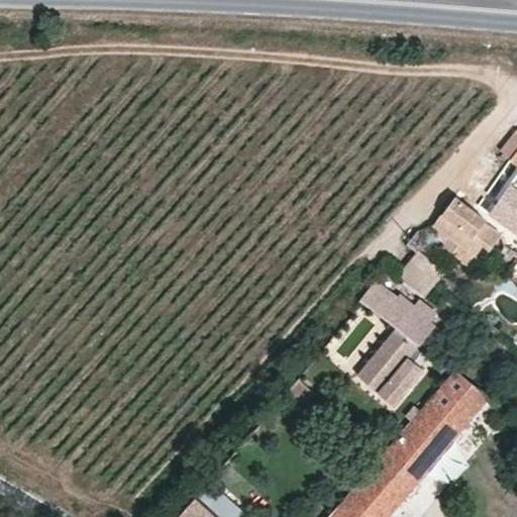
[(516,128),(500,149),(504,152),(516,166),(516,128)]
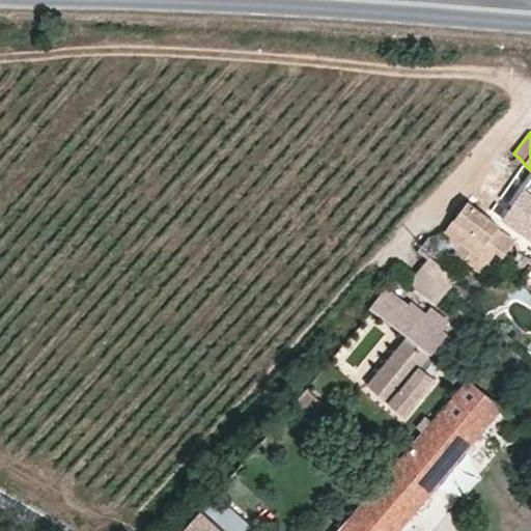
[(530,186),(505,221),(530,240),(530,186)]
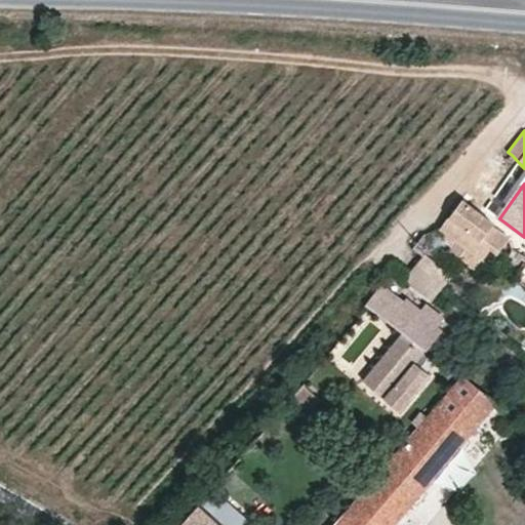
[(509,236),(472,208),(459,199),(438,229),(465,249),(458,257),(473,269),(488,250),(494,254),(509,236)]
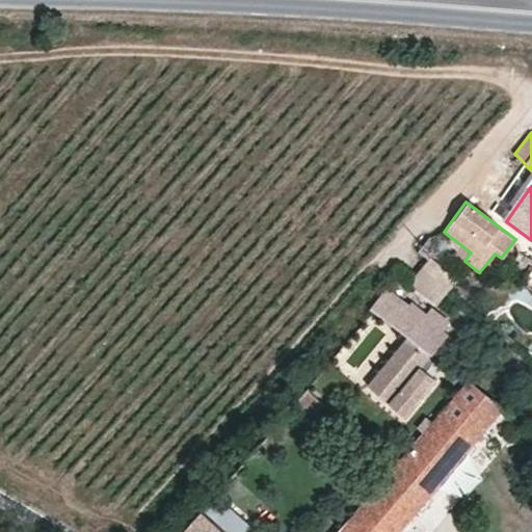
[(529,258),(519,251),(512,265),(522,270),(529,258)]
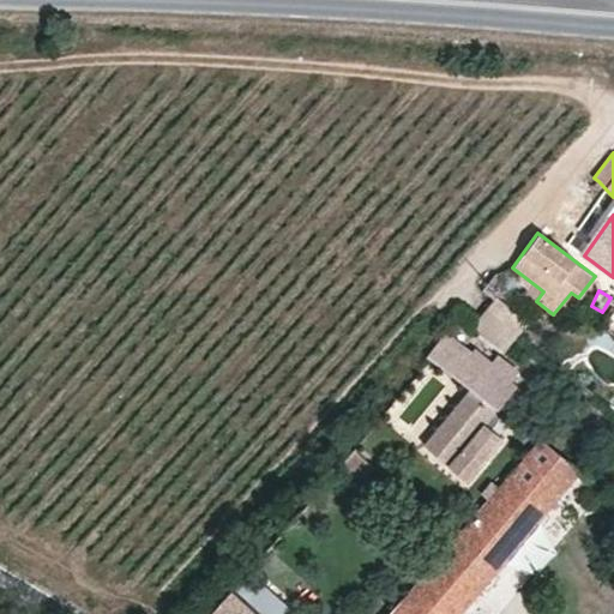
[(525,324),(495,299),(487,309),(518,335),(525,324)]
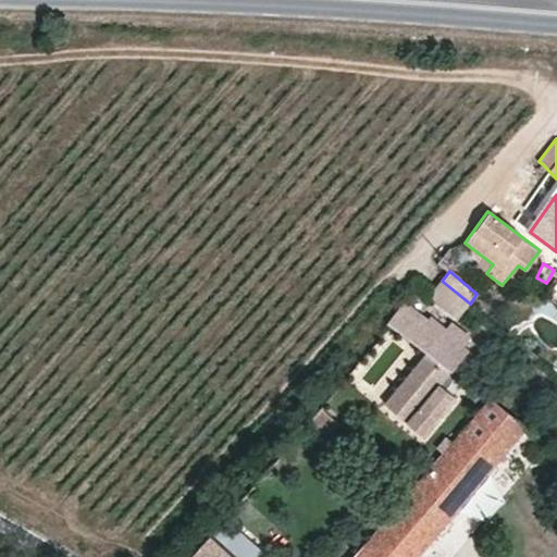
[(458,319),(470,304),(442,281),(430,297),(458,319)]
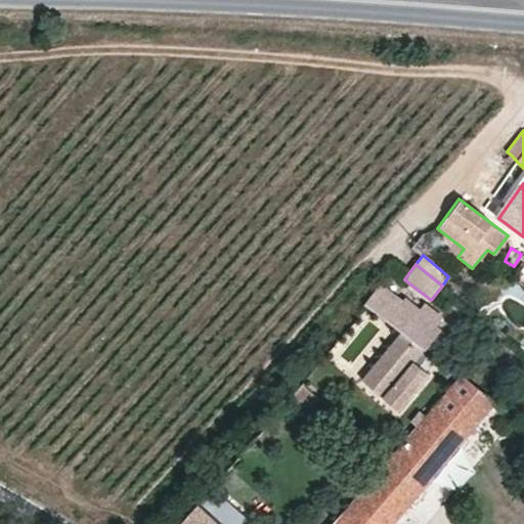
[(363,305),(365,306),(400,333),(425,351),(427,349),(438,357),(452,339),(437,326),(443,317),(424,303),(419,307),(404,296),(401,299),(382,284),(380,282),(363,305)]
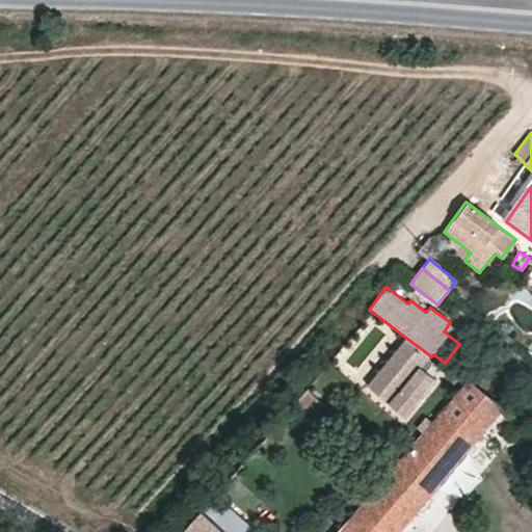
[(431,356),(406,338),(367,387),(406,419),(436,382),(424,369),(432,357),(431,356)]
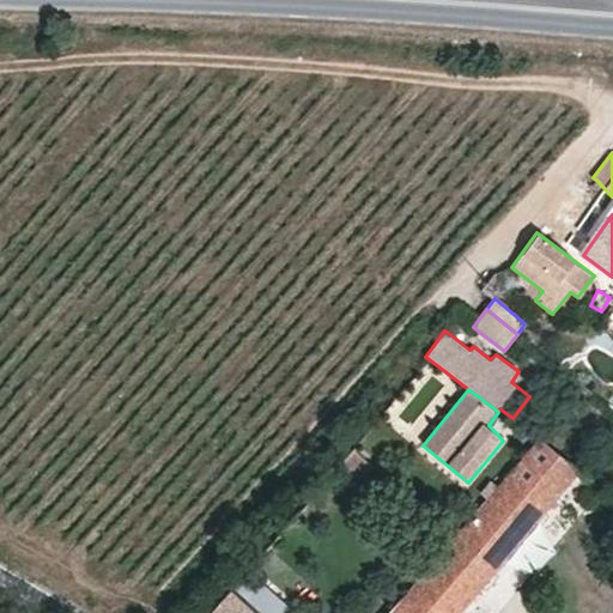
[(456,612),(577,471),(538,441),(390,612),(456,612)]
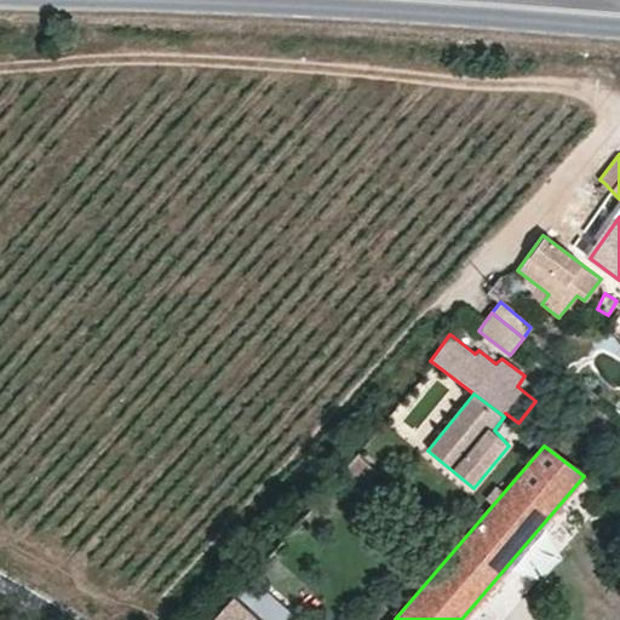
[(260,619),(233,596),(210,619),(260,619)]
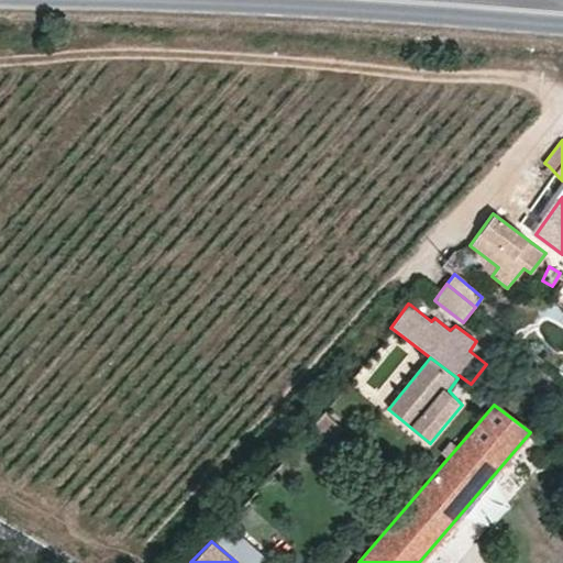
All buildings are outlined.
